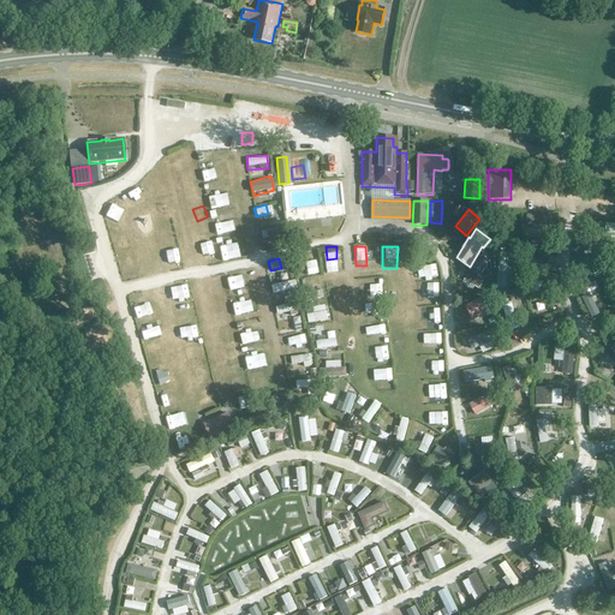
[(436,266),(417,267),(417,281),(437,280),(436,266)]
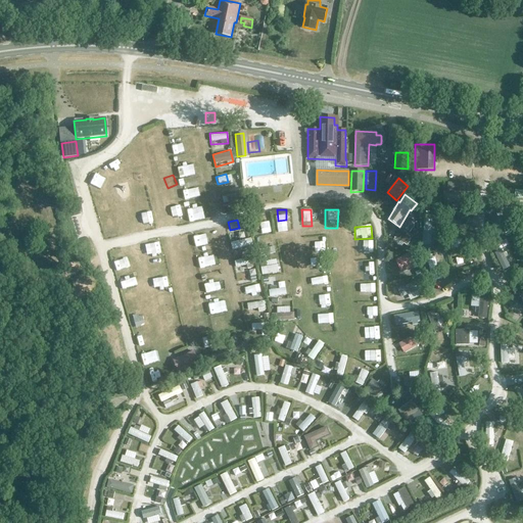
[(229,241),(231,250),(243,248),(241,238),(229,241)]
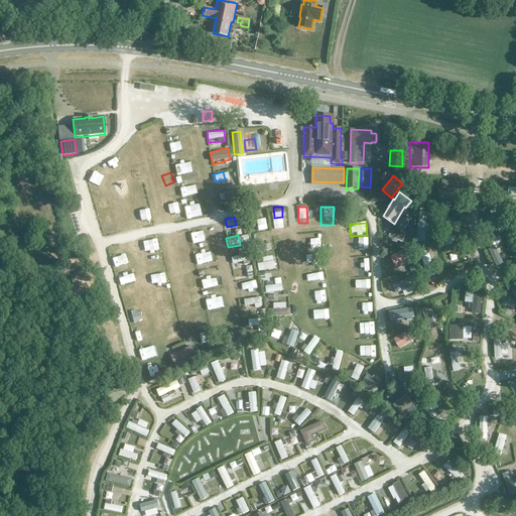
[(389,256),(394,270),(407,265),(401,251),(389,256)]
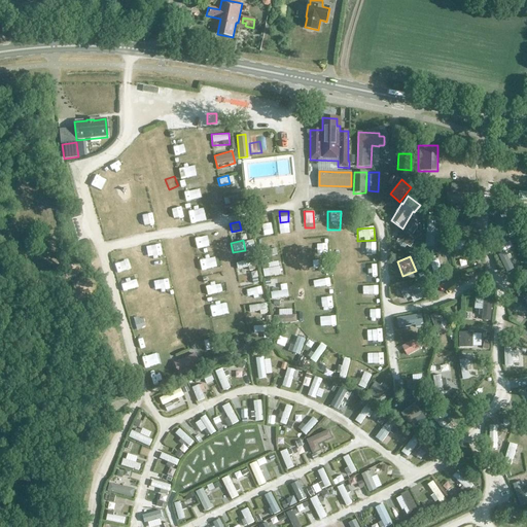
[(254,268),(254,259),(241,259),(241,268),(254,268)]
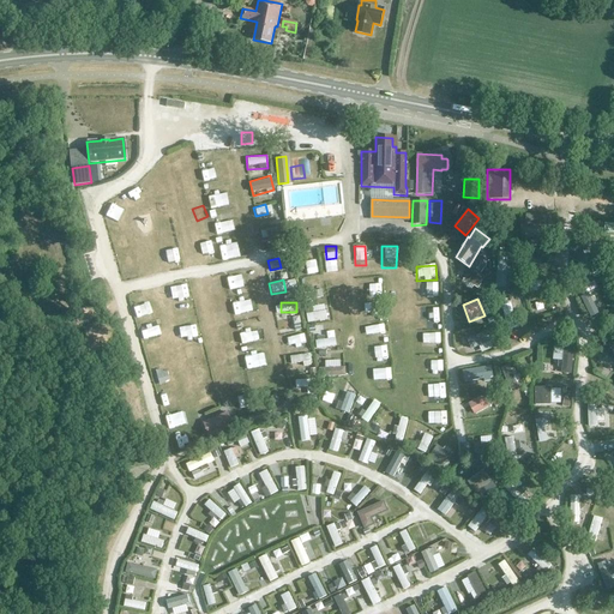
[(324,308),(305,312),(306,323),(325,319),(324,308)]
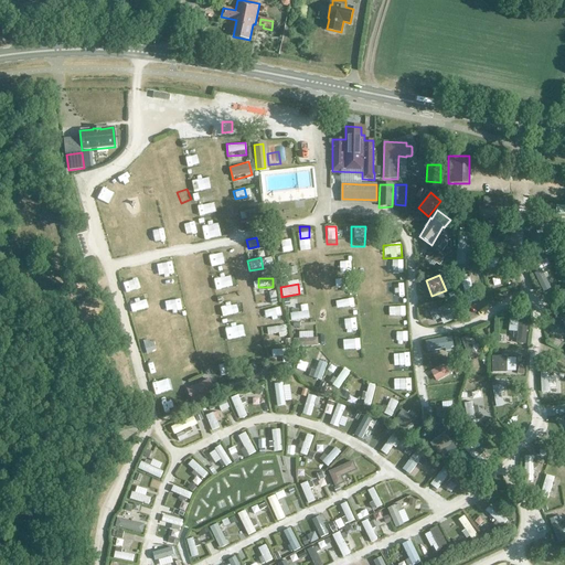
[(275,289),(268,290),(270,302),(277,300),(275,289)]
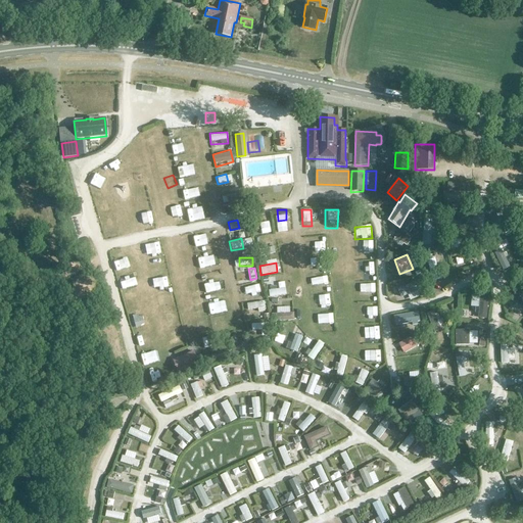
[(257,279),(240,283),(242,293),(259,289),(257,279)]
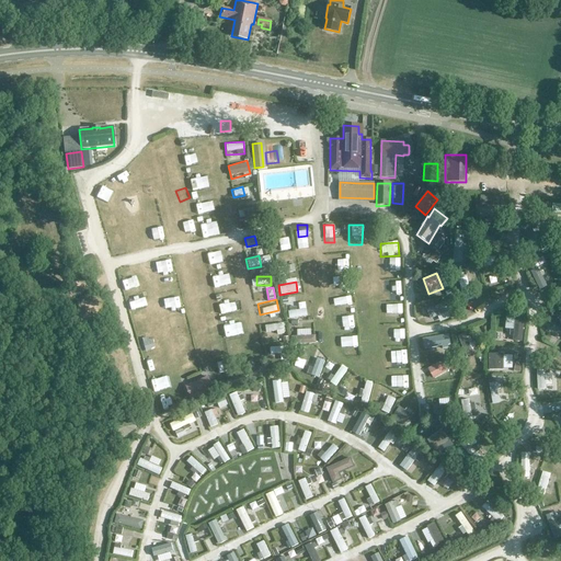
[(447,301),(426,311),(431,320),(451,310),(447,301)]
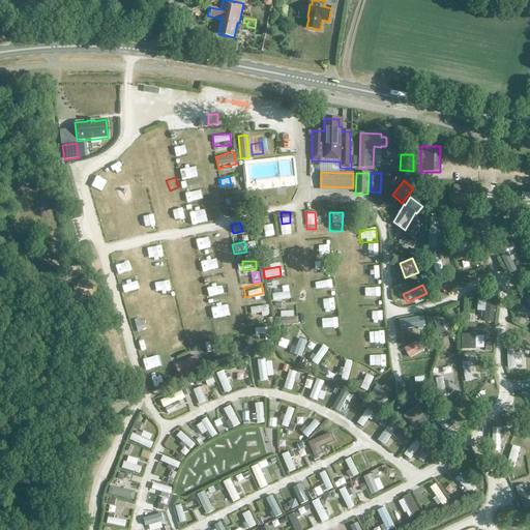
[(271,291),(271,305),(276,305),(276,299),(289,299),(289,291),(271,291)]
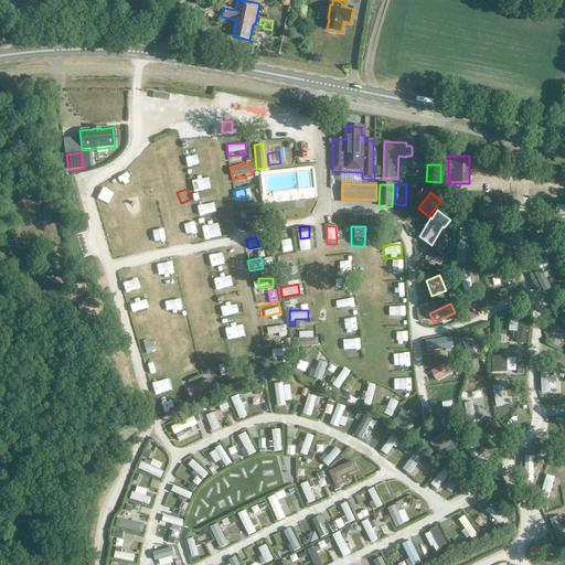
[(340,316),(340,329),(355,328),(355,315),(340,316)]
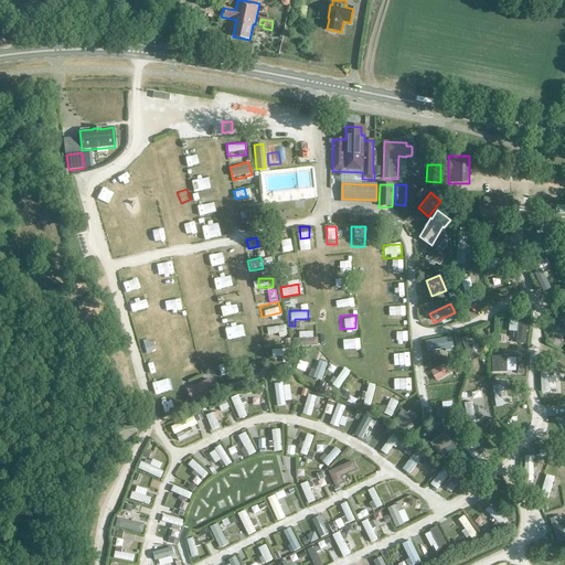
[(169,323),(172,332),(185,328),(181,318),(169,323)]
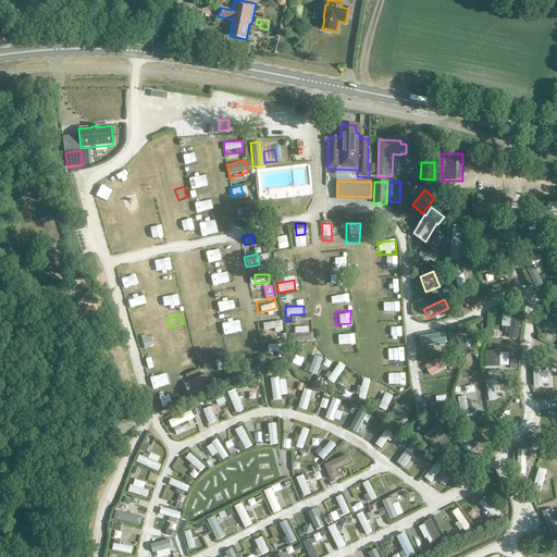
[(508,313),(508,337),(519,338),(519,313),(508,313)]
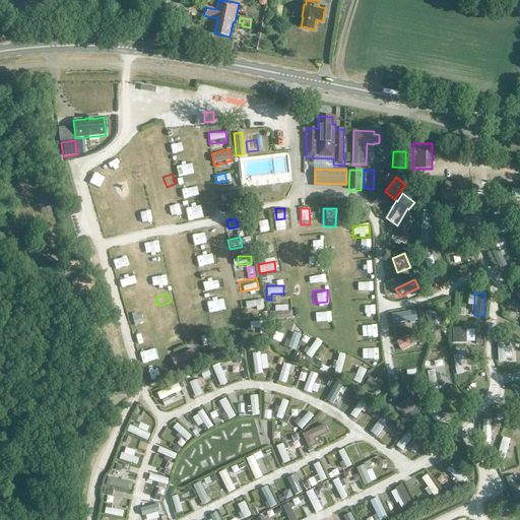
[(244,299),(245,308),(256,308),(256,299),(244,299)]
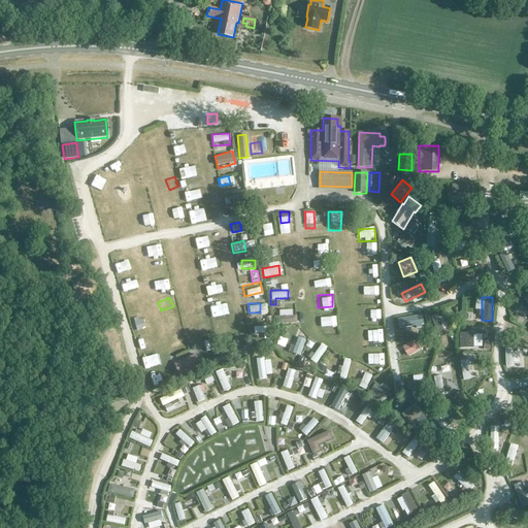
[(198,320),(197,331),(208,331),(208,320),(198,320)]
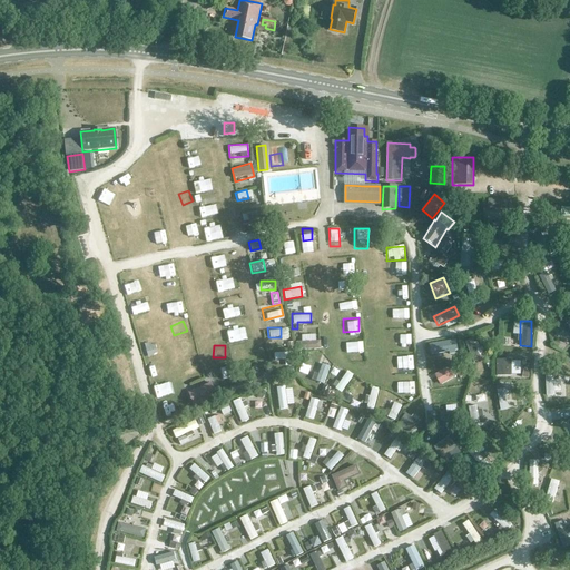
[(511,360),(497,360),(497,376),(511,376),(511,360)]
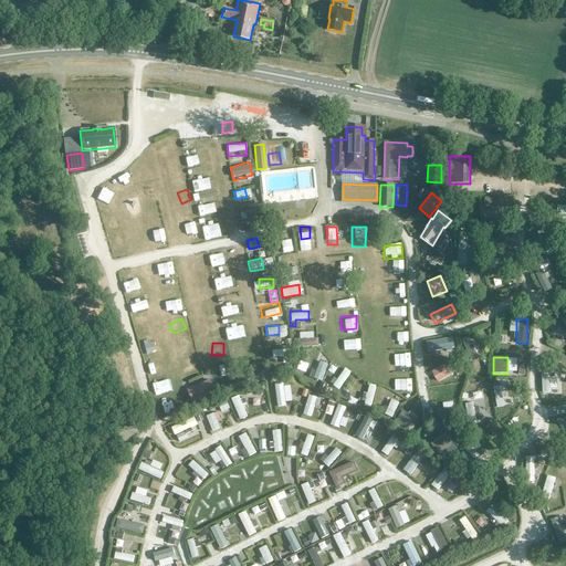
[(317,358),(314,368),(310,367),(306,376),(321,381),(327,363),(317,358)]
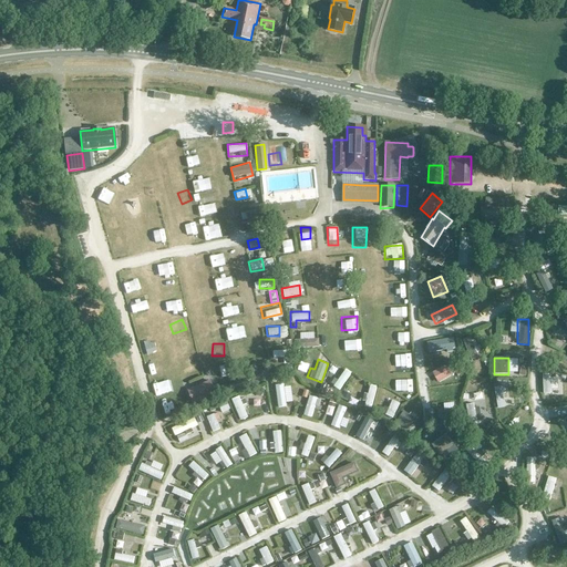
[(333,382),(340,387),(350,372),(343,368),(333,382)]
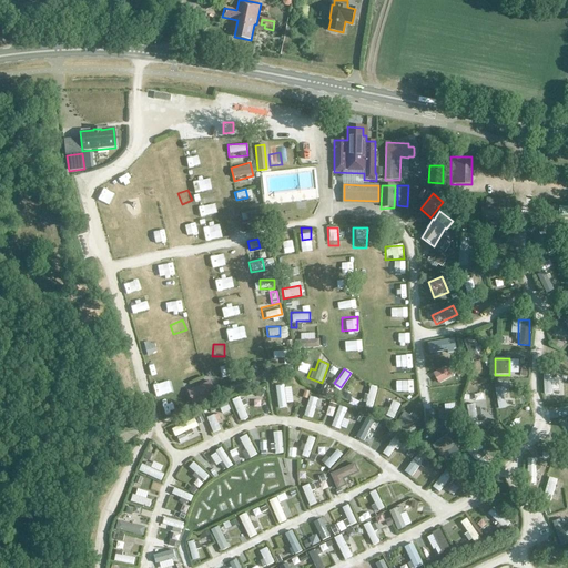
[(543,393),(551,393),(551,375),(543,374),(543,393)]
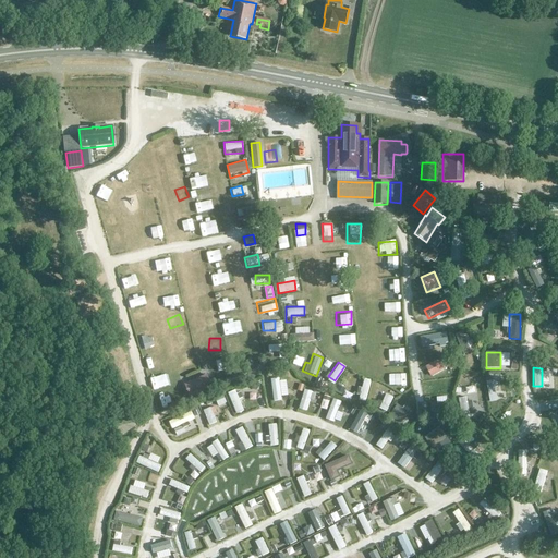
[(207,374),(184,384),(190,397),(213,387),(207,374)]
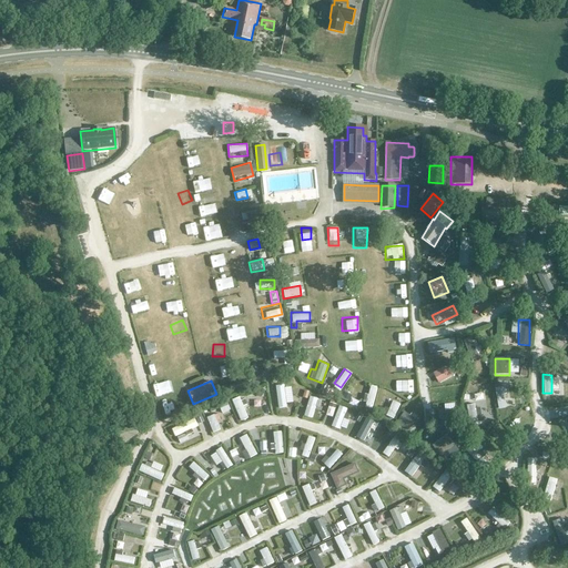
[(285,407),(285,383),(275,383),(275,407),(285,407)]
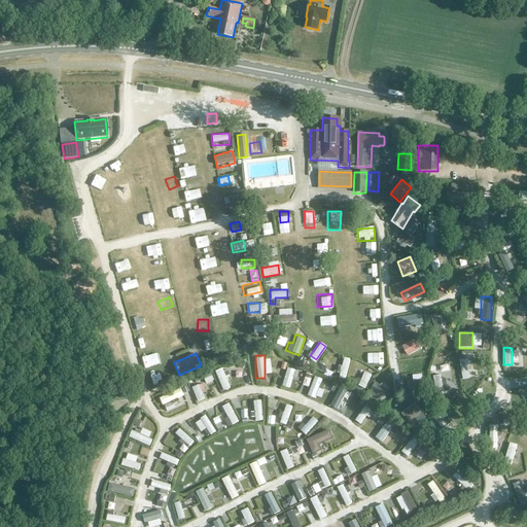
[(213,369),(220,389),(229,387),(220,365),(213,369)]
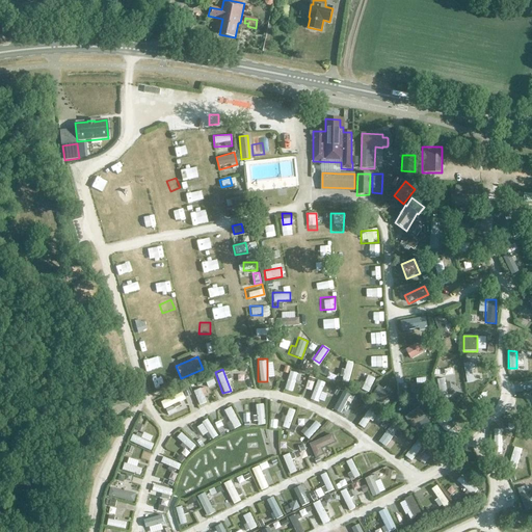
[(287,369),(282,389),(291,391),(296,371),(287,369)]
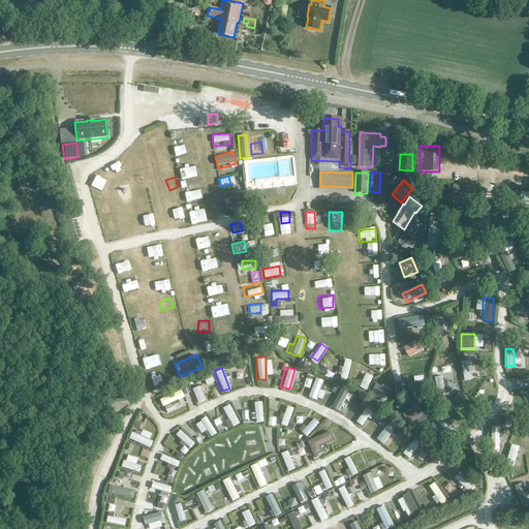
[(361,380),(369,383),(372,374),(364,371),(361,380)]
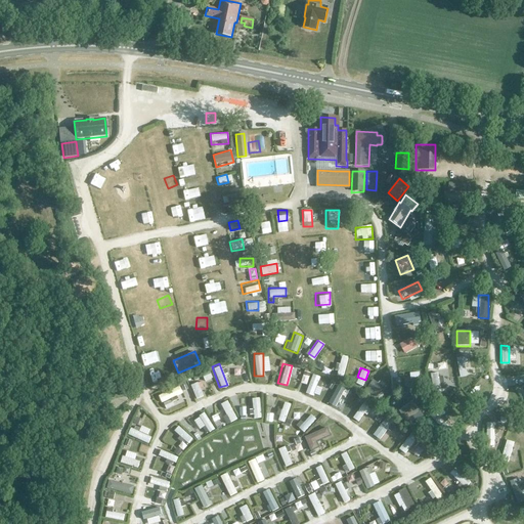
[(207,369),(198,375),(204,386),(212,381),(207,369)]
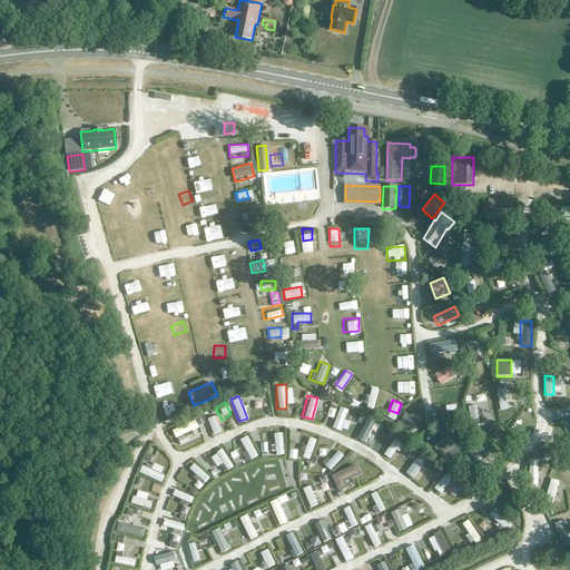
[(343,409),(334,408),(331,424),(340,426),(343,409)]
